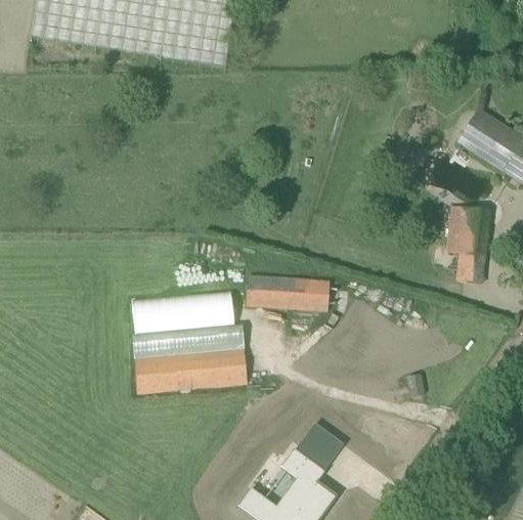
[(225,68),(228,46),(234,0),(36,0),(31,38),(225,68)]
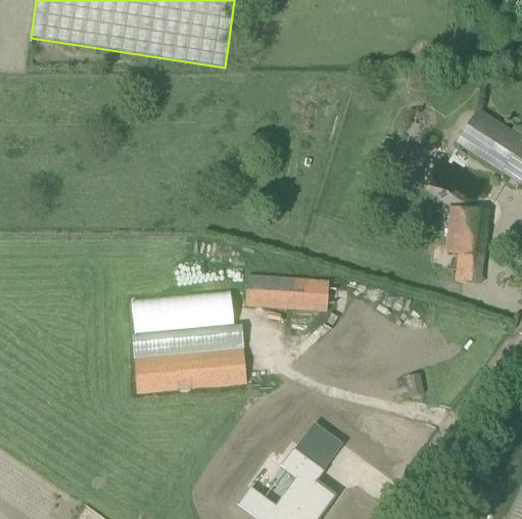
[(521,132),(479,105),(456,142),(521,183),(521,132)]
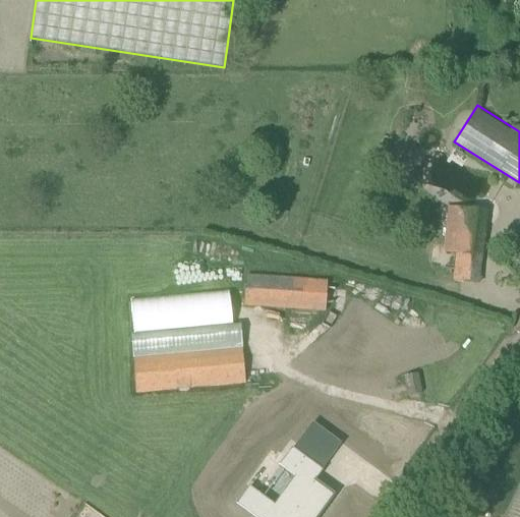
[(482,253),(487,208),(448,204),(443,248),(482,253)]
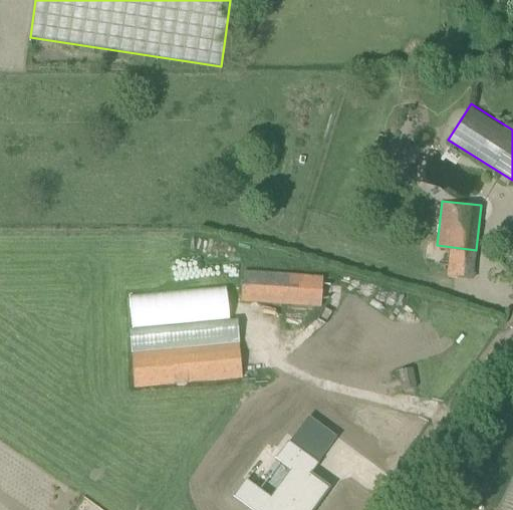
[(512,222),(504,231),(512,240),(512,222)]
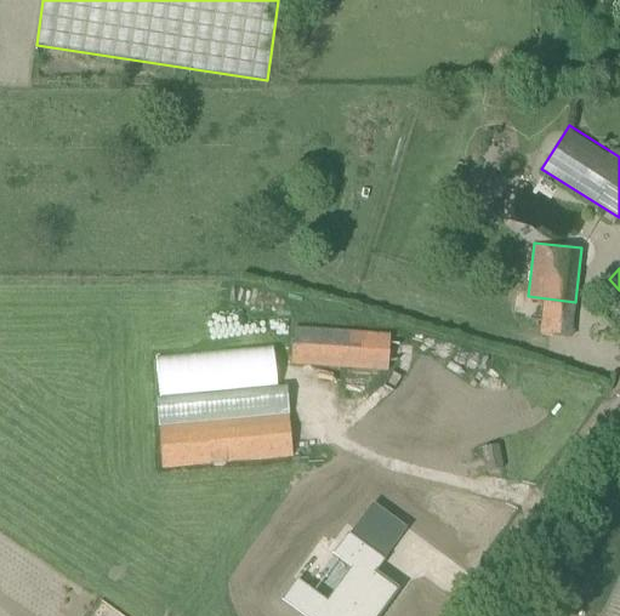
[(390,368),(391,341),(392,331),(294,324),(290,360),(390,368)]
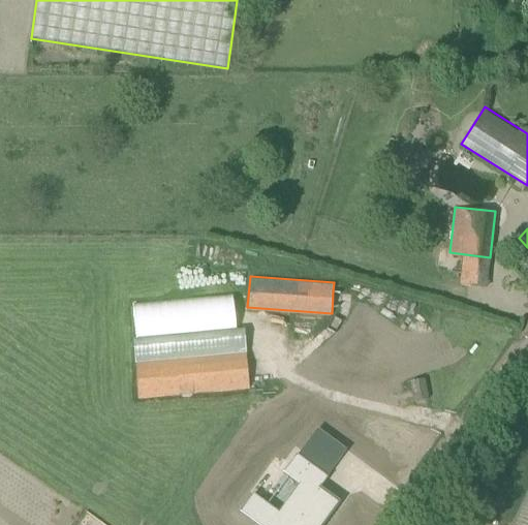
[(371,303),(339,345),(361,362),(393,319),(371,303)]
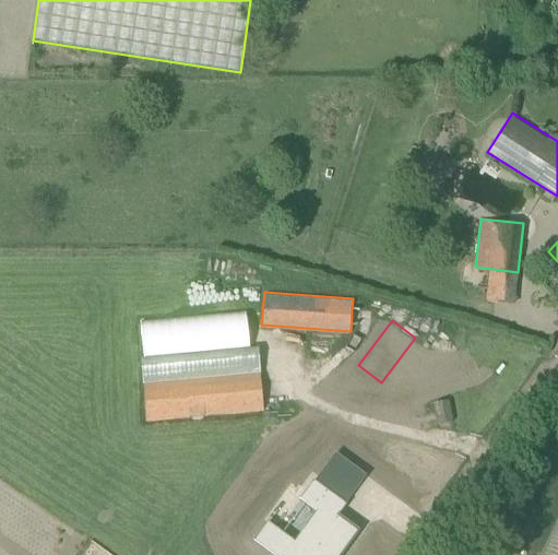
[(263,410),(259,372),(142,382),(146,421),(263,410)]
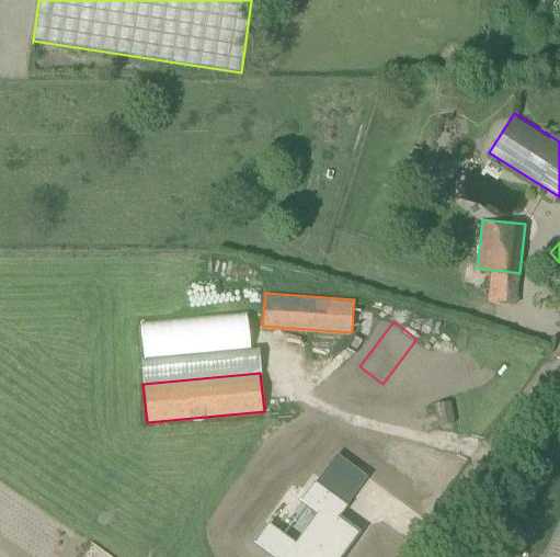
[(338,520),(340,516),(349,504),(349,503),(317,481),(316,480),(301,499),(306,502),(319,511),(296,542),(284,533),(270,522),(255,541),(277,556),(338,556),(354,535),(350,532),(351,530),(338,520)]
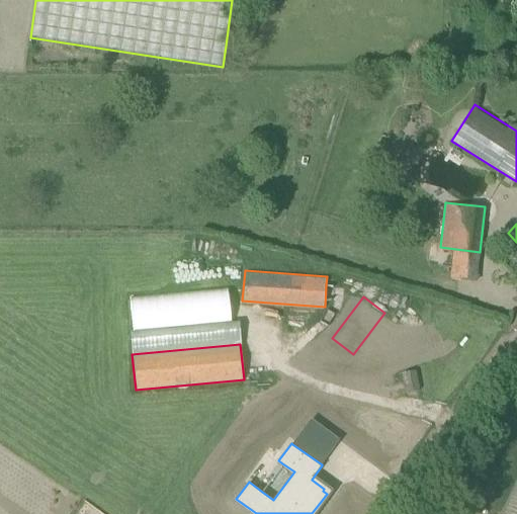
[(516,483),(502,513),(516,513),(516,483)]
